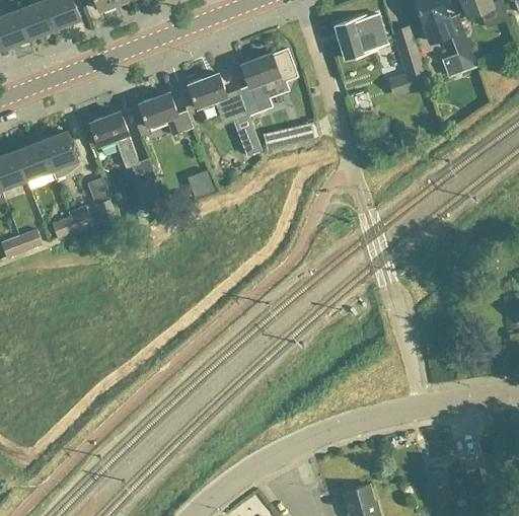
[(53,26),(42,0),(28,0),(30,4),(16,9),(27,37),(53,26)]
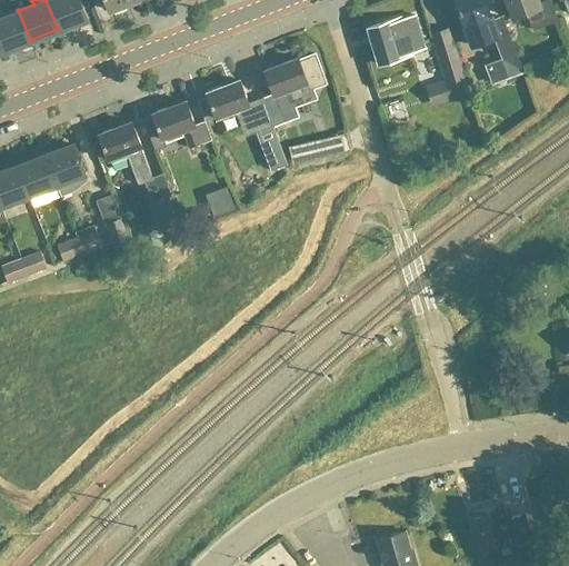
[(46,0),(58,29),(86,18),(78,0),(46,0)]
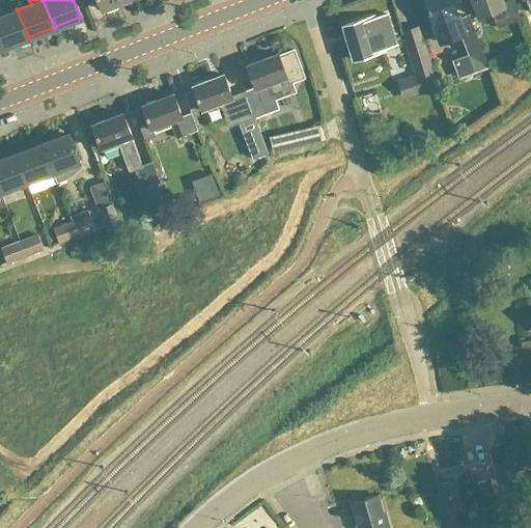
[(98,0),(102,8),(124,0),(98,0)]
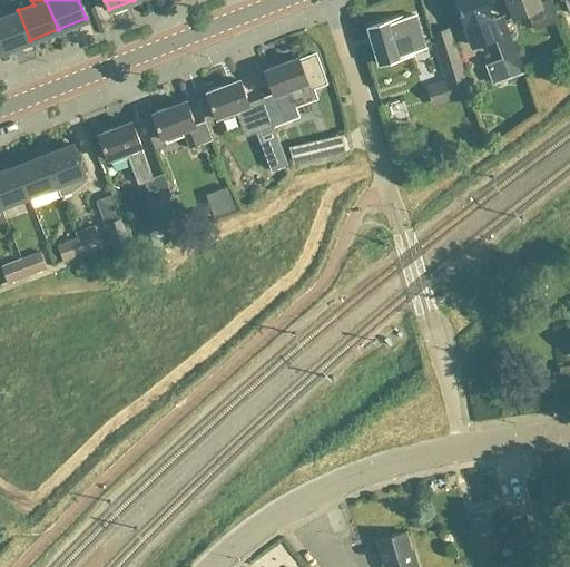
[(454,0),(472,45),(495,36),(510,75),(523,70),(517,54),(502,16),(492,19),(484,0),(454,0)]
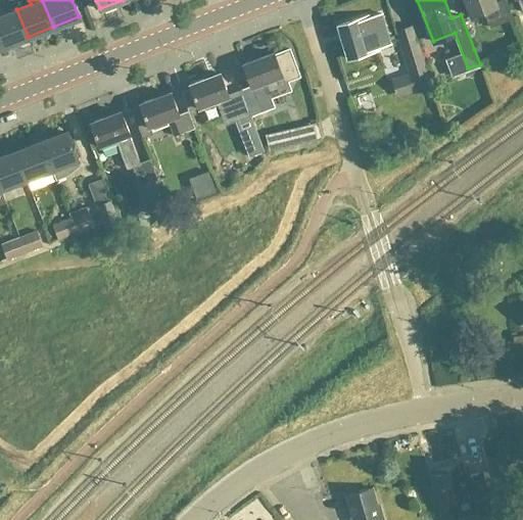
[(489,27),(512,17),(505,0),(502,0),(495,2),(494,0),(464,0),(470,15),(483,10),(489,27)]
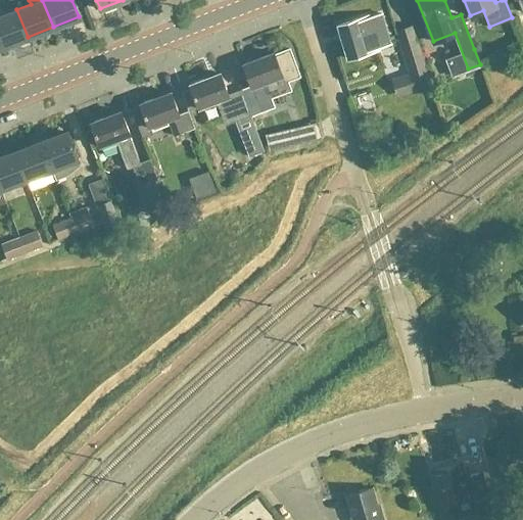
[(0,15),(0,42),(1,47),(28,37),(16,9),(0,15)]
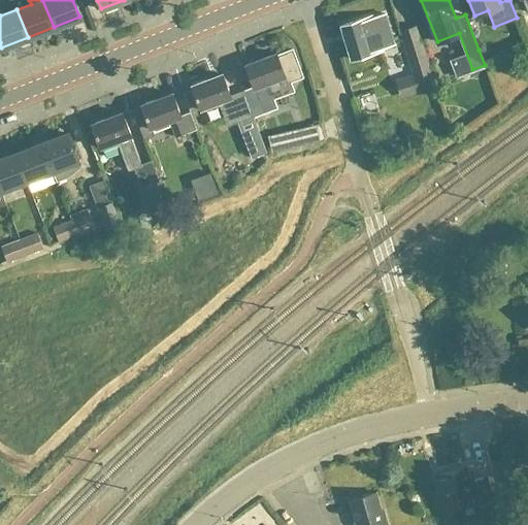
[(371,19),(371,15),(361,19),(340,24),(351,59),(371,53),(370,53),(382,50),(381,46),(392,43),(384,14),(371,19)]
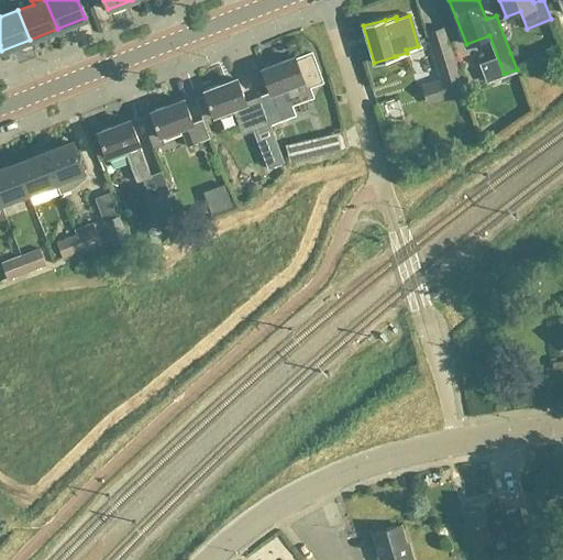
[(428,35),(442,83),(423,88),(428,103),(462,94),(443,31),(428,35)]
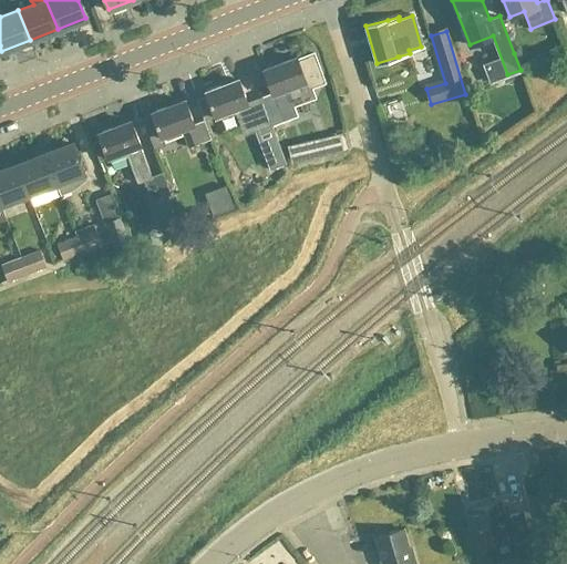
[(271,92),(261,96),(272,124),(297,115),(292,103),(311,95),(309,88),(325,82),(313,53),(297,59),(296,57),(263,69),(271,92)]
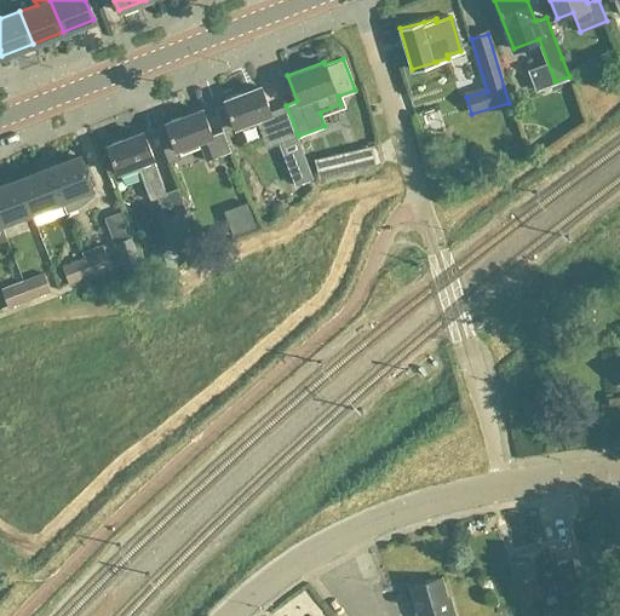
[(298,136),(286,105),(270,111),(260,86),(224,99),(225,104),(234,126),(256,119),(267,148),(298,136)]
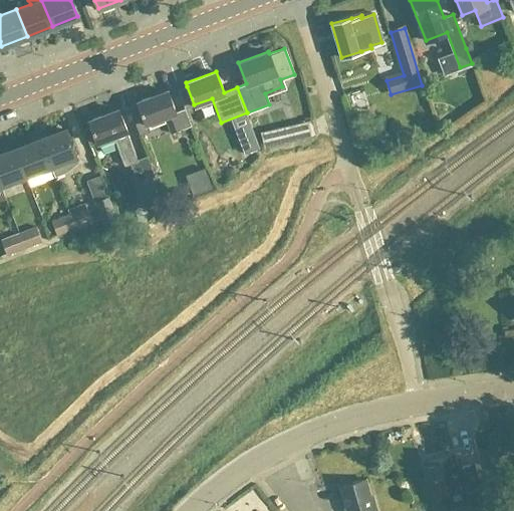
[(187,86),(178,90),(185,108),(194,104),(187,86)]
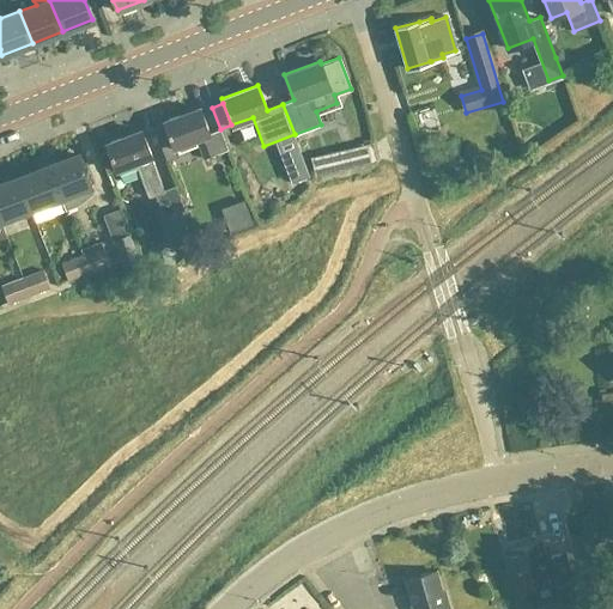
[(196,139),(204,159),(228,150),(220,129),(210,134),(199,108),(164,121),(165,126),(174,147),(196,139)]
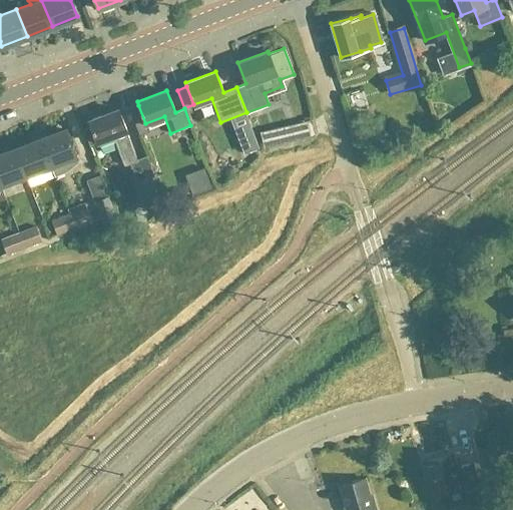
[(138,105),(129,108),(138,134),(148,130),(145,123),(138,105)]
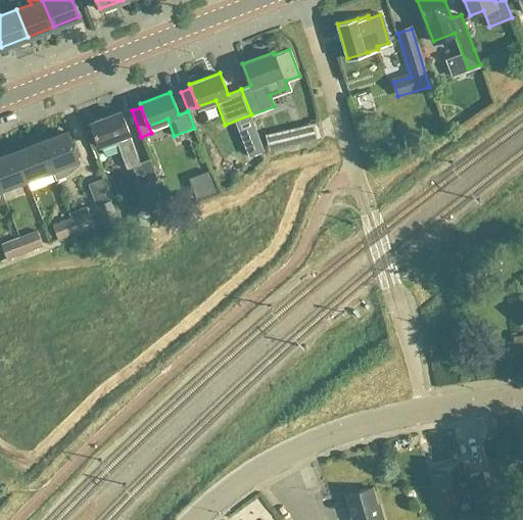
[(99,145),(100,145),(101,149),(116,144),(127,169),(140,163),(129,134),(121,111),(90,123),(99,145)]
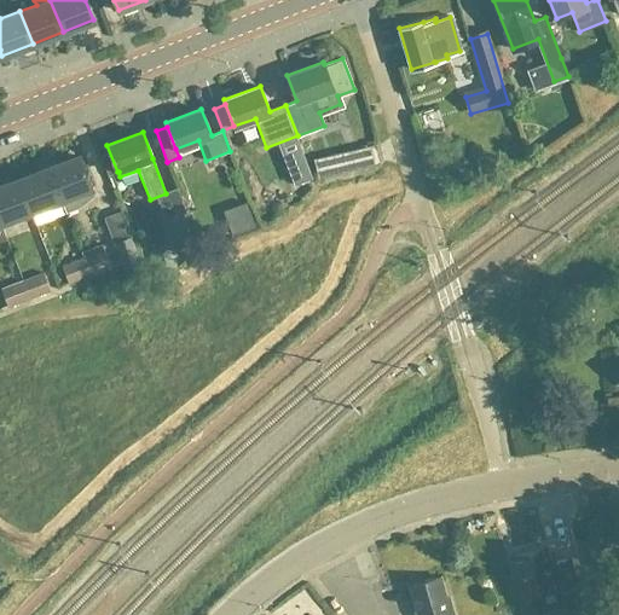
[(48,167),(61,199),(65,212),(80,207),(75,195),(92,187),(80,156),(48,167)]
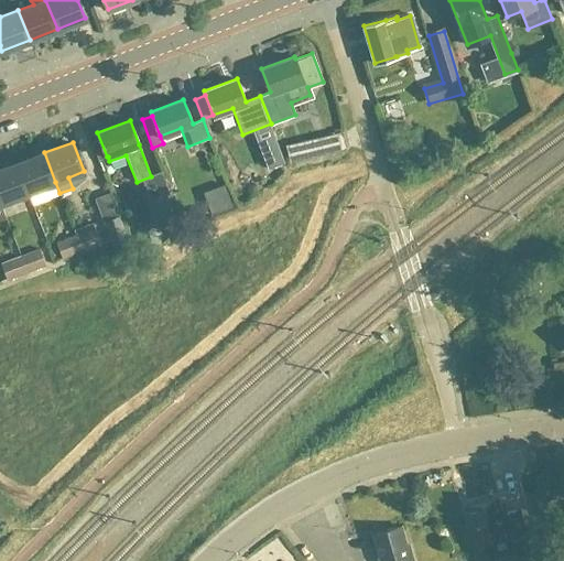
[(55,182),(44,152),(17,163),(28,193),(55,182)]
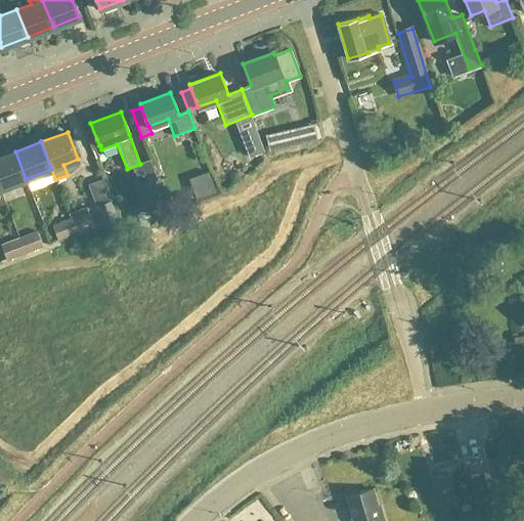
[(15,152),(0,157),(0,188),(26,179),(15,152)]
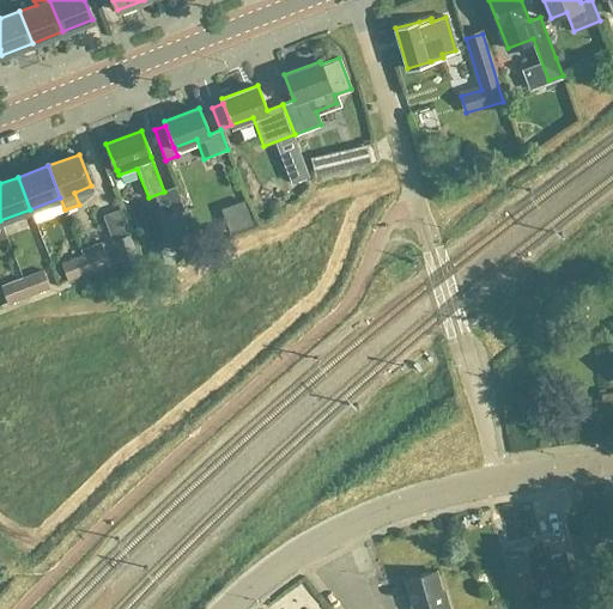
[(177,254),(200,244),(183,207),(162,215),(177,254)]
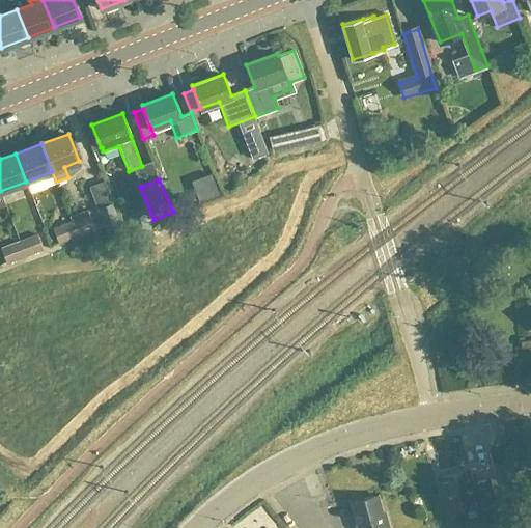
[(99,209),(110,238),(123,232),(112,203),(99,209)]
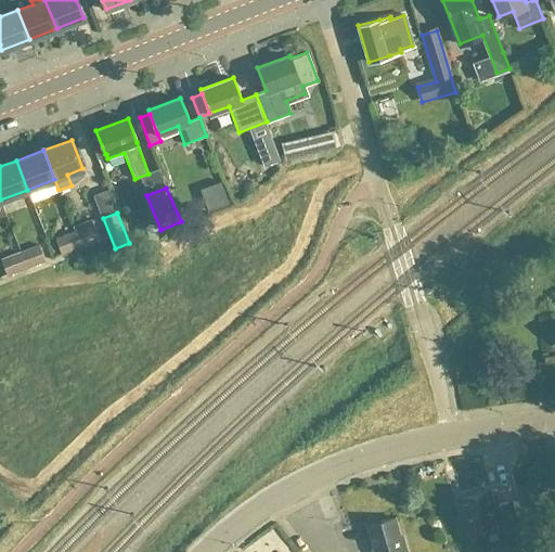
[(80,247),(100,240),(93,222),(74,230),(80,247)]
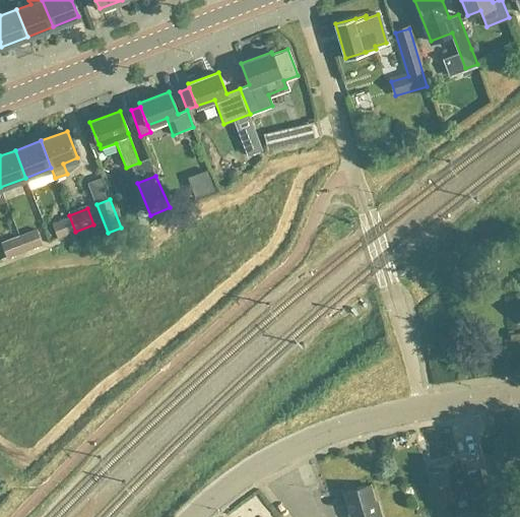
[(75,232),(69,215),(52,222),(58,239),(75,232)]
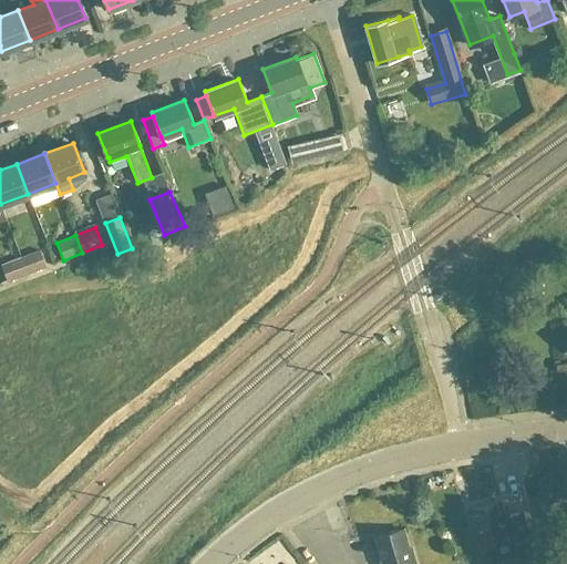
[(20,255),(27,274),(47,267),(40,248),(20,255)]
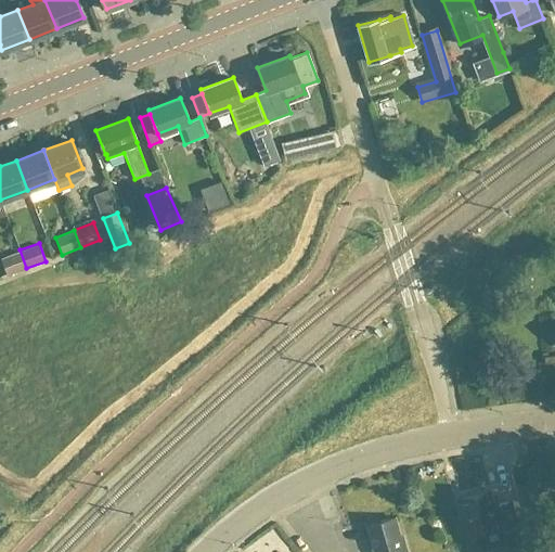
[(26,268),(20,249),(0,257),(7,274),(26,268)]
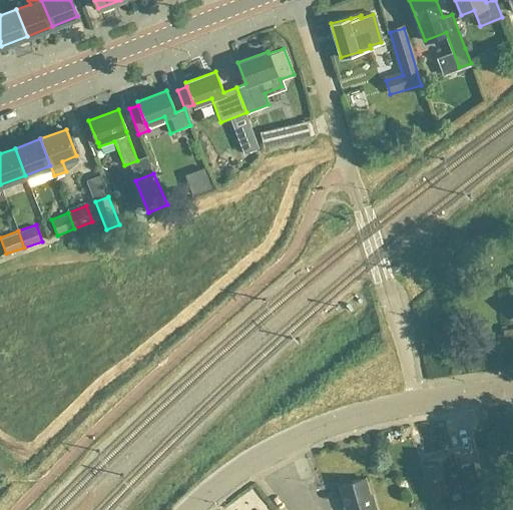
[(485,509),(472,462),(457,466),(453,453),(424,461),(433,492),(431,492),(436,509),(451,505),(451,504),(465,500),(467,509),(485,509)]
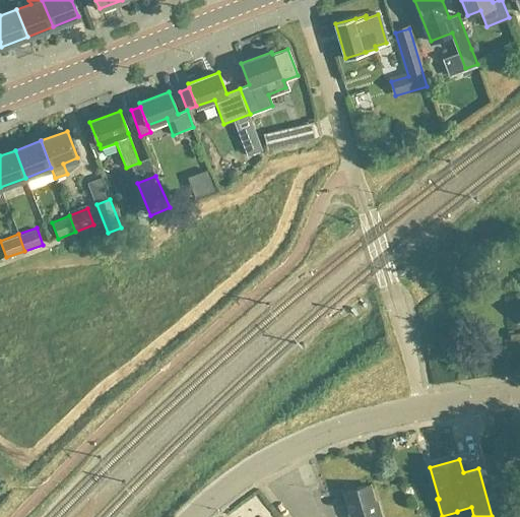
[(380,516),(376,501),(374,502),(369,483),(344,491),(351,516),(380,516)]
